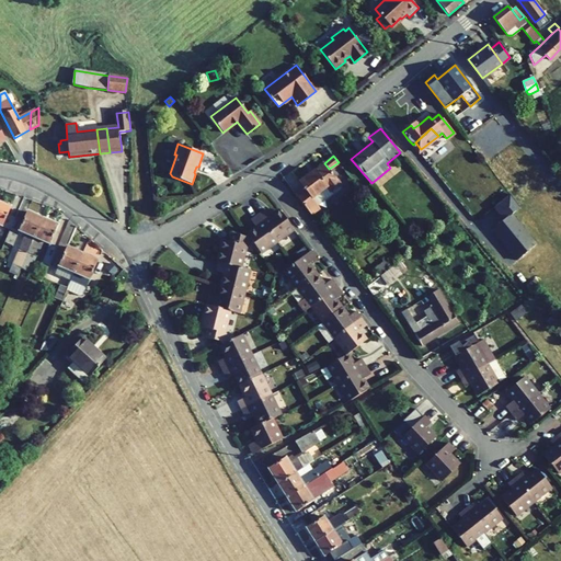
[(327,186),(331,192),(340,184),(329,169),(324,163),(313,171),(327,186)]
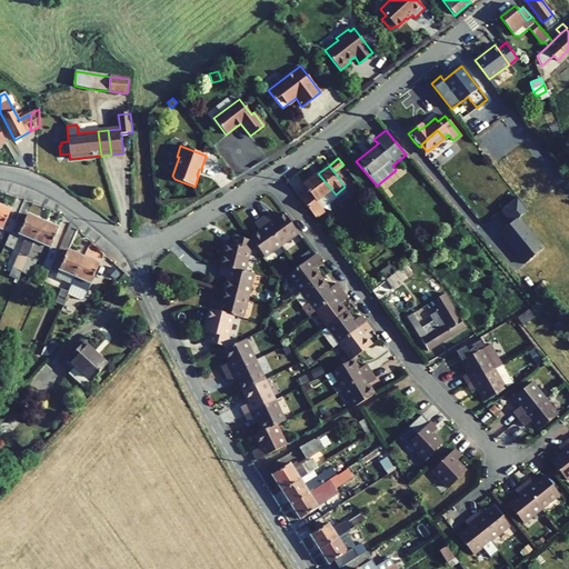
[(316,201),(331,189),(318,173),(302,185),(308,191),(300,198),(316,218),(325,211),(322,209),(316,201)]
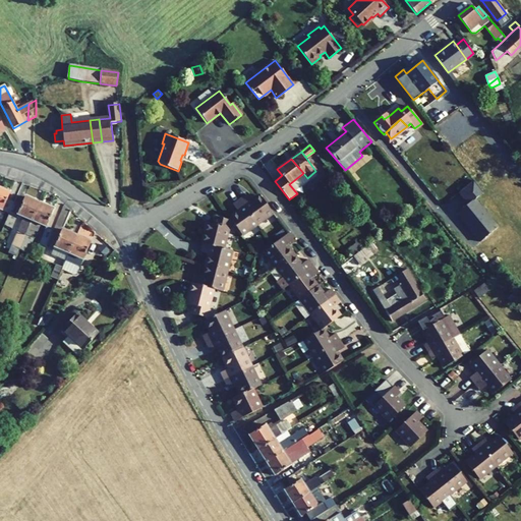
[(295,191),(309,180),(307,178),(303,175),(289,184),(295,191)]
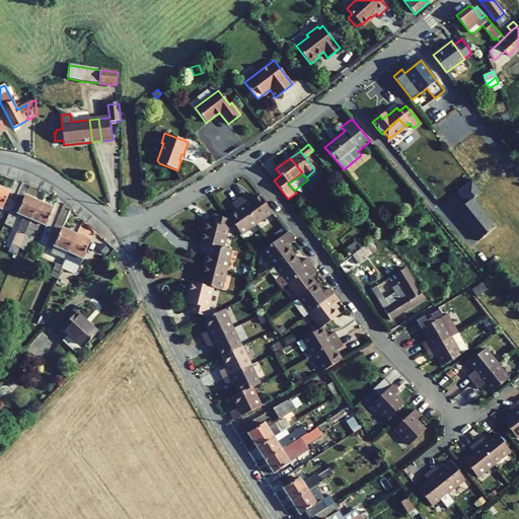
[(471,200),(480,193),(471,179),(456,193),(465,203),(453,212),(478,242),(495,227),(471,200)]
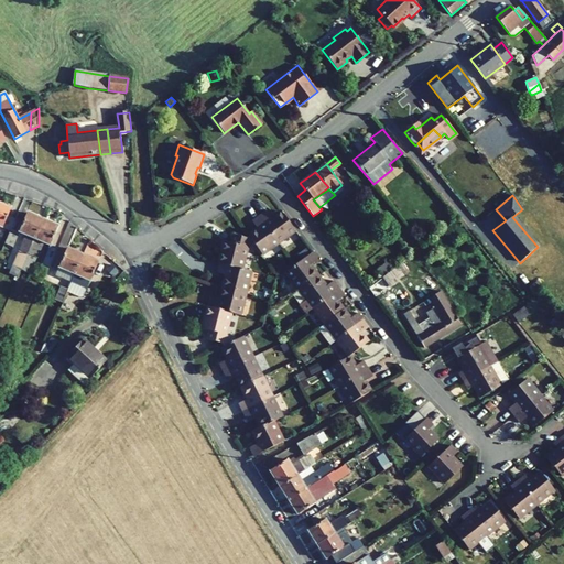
[(8,214),(10,208),(0,203),(0,226),(10,230),(15,217),(8,214)]
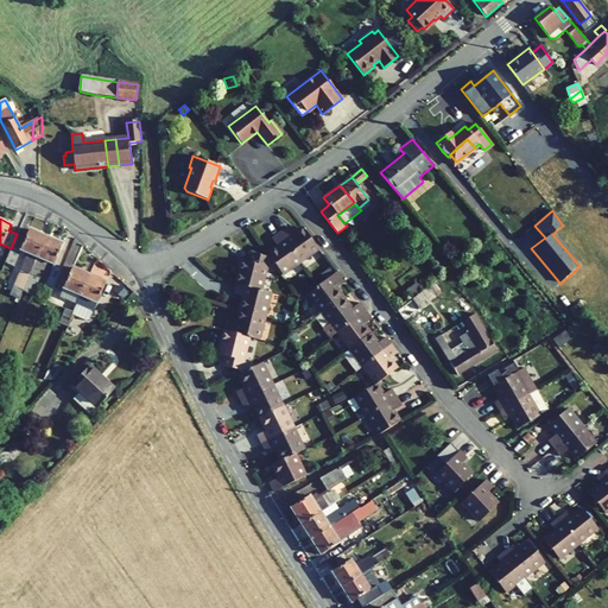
[(317,248),(303,228),(292,235),(286,227),(279,233),(299,261),(317,248)]
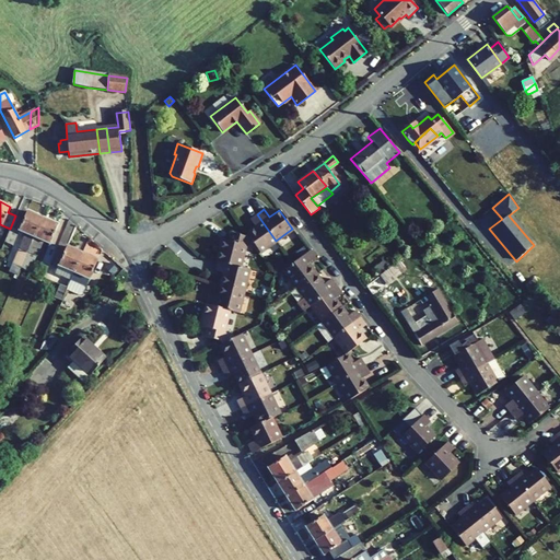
[(4,242),(12,245),(19,230),(26,233),(9,271),(18,276),(21,268),(43,218),(27,211),(24,219),(15,216),(10,229),(4,242)]
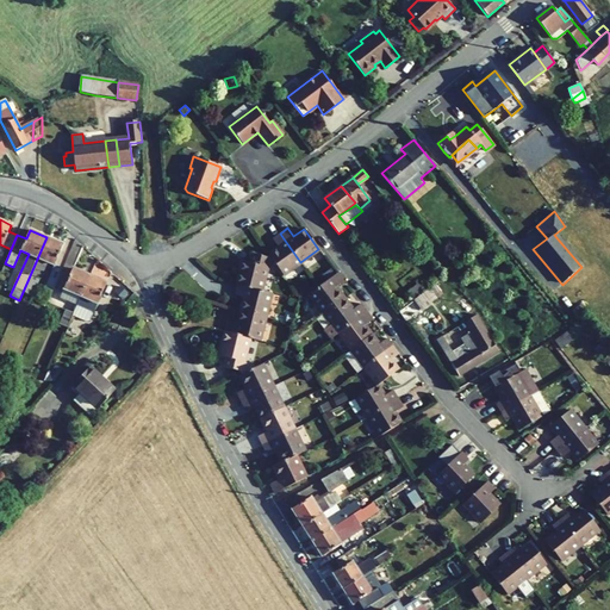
[(267,254),(268,255),(274,263),(282,275),(300,262),(280,234),(272,238),(278,247),(267,254)]
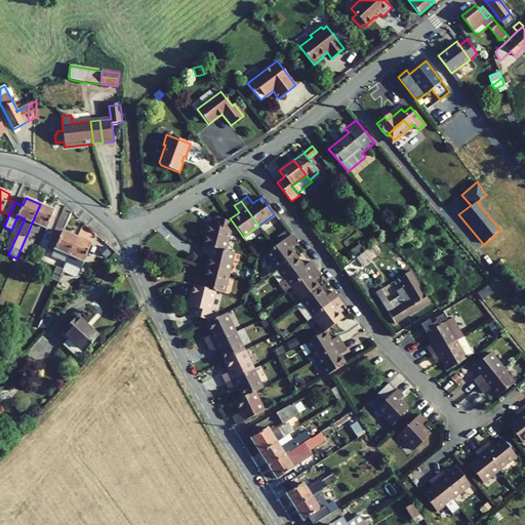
[(19,251),(27,254),(41,226),(46,228),(54,210),(40,204),(19,251)]
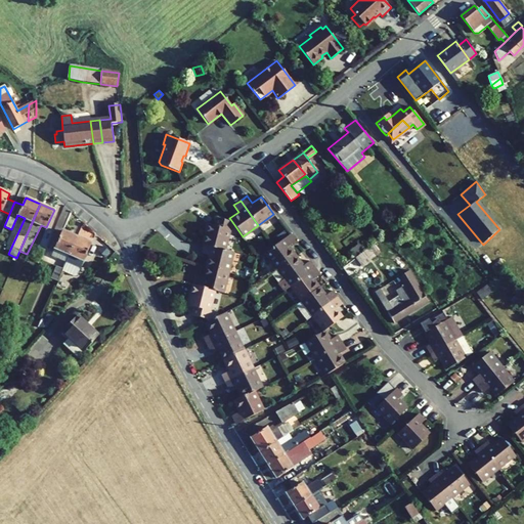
[(203,245),(224,250),(229,230),(235,226),(230,219),(227,221),(216,218),(214,226),(208,224),(203,245)]
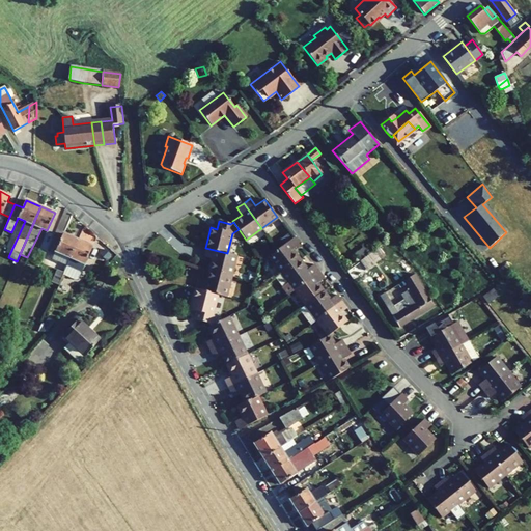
[(47,230),(39,249),(47,252),(48,248),(53,236),(54,233),(47,230)]
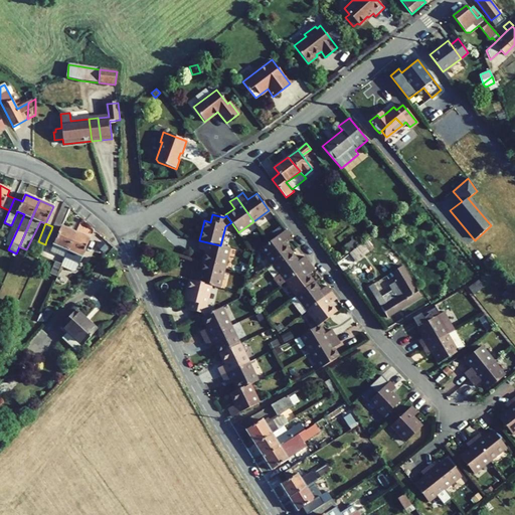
[(61,226),(58,232),(51,229),(46,240),(53,243),(67,250),(75,232),(61,226)]
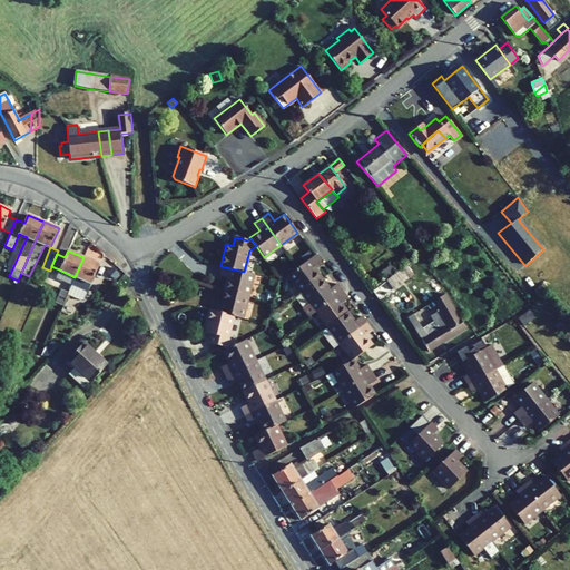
[(302,293),(321,278),(313,268),(321,263),(315,255),(288,275),(302,293)]
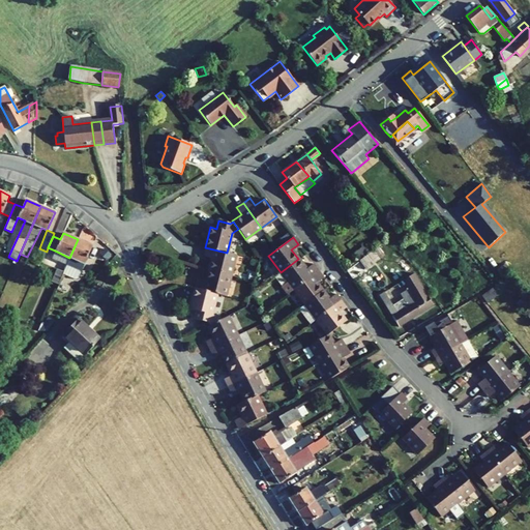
[(81,270),(92,246),(78,239),(69,258),(66,264),(81,270)]
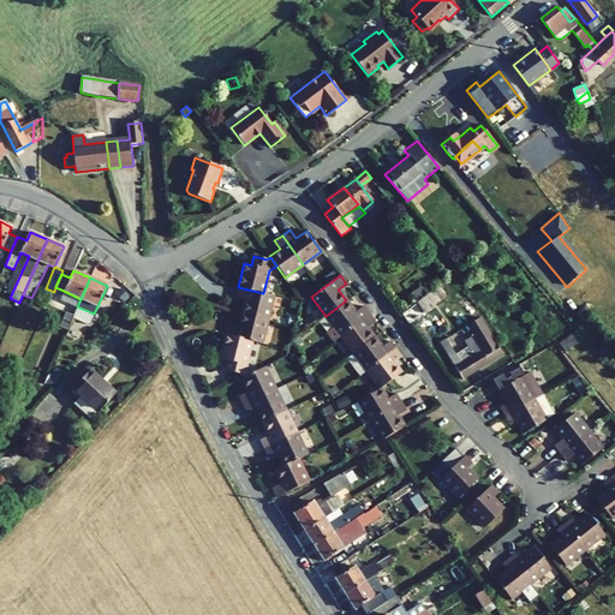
[(417,303),(428,294),(422,286),(410,294),(417,303)]
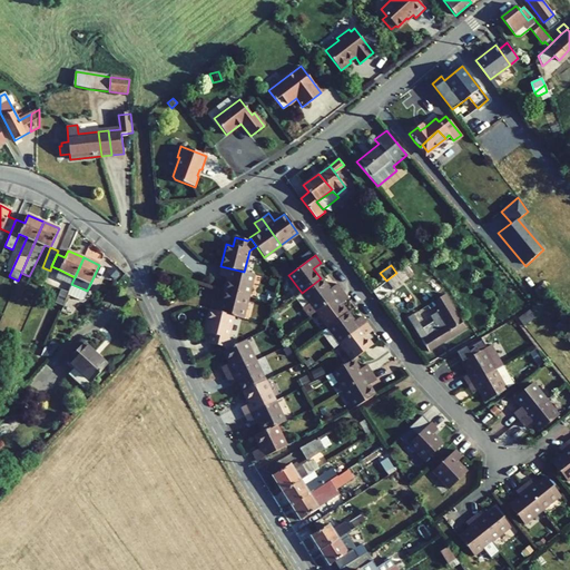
[(244,272),(220,266),(218,275),(228,277),(225,291),(248,296),(253,274),(244,272)]
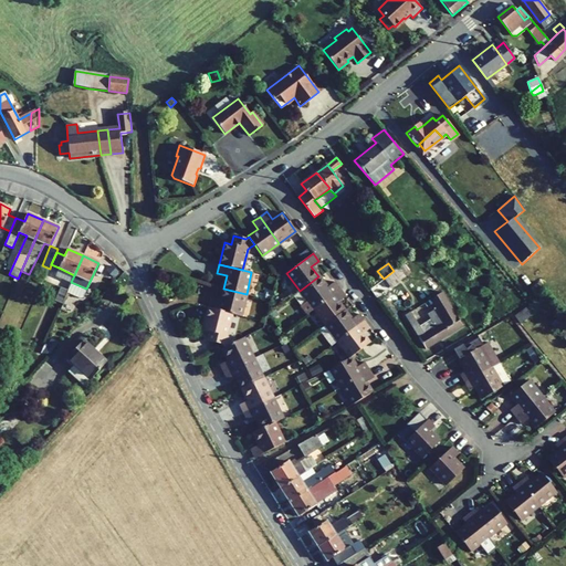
[(279,268),(276,274),(281,274),(287,270),(283,264),(279,268)]
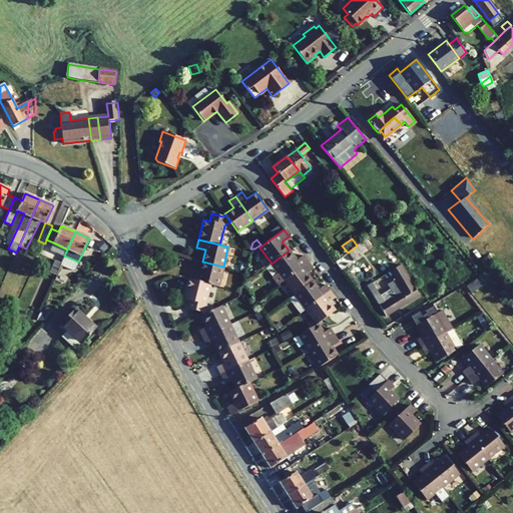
[(366,239),(357,245),(348,252),(353,261),(372,247),(366,239)]
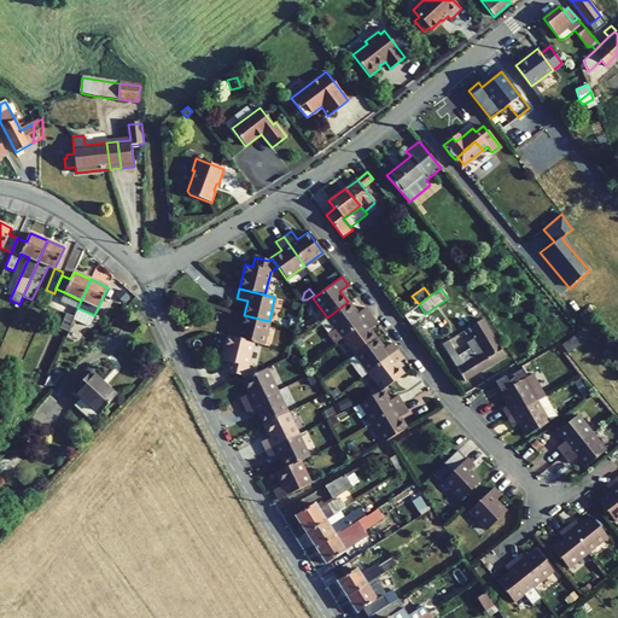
[(117,296),(124,303),(129,297),(122,290),(117,296)]
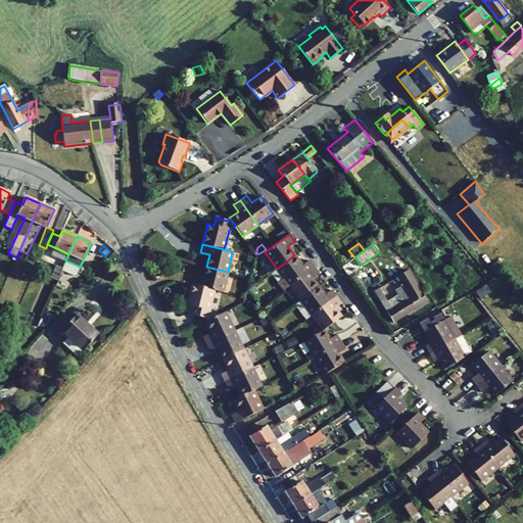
[(54,247),(51,254),(65,260),(68,254),(54,247)]
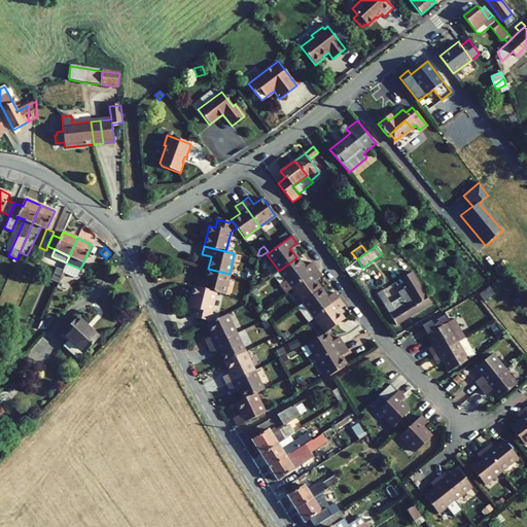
[(291,287),(316,269),(311,261),(304,268),(296,257),(279,271),(286,280),(279,284),(285,292),(291,287)]
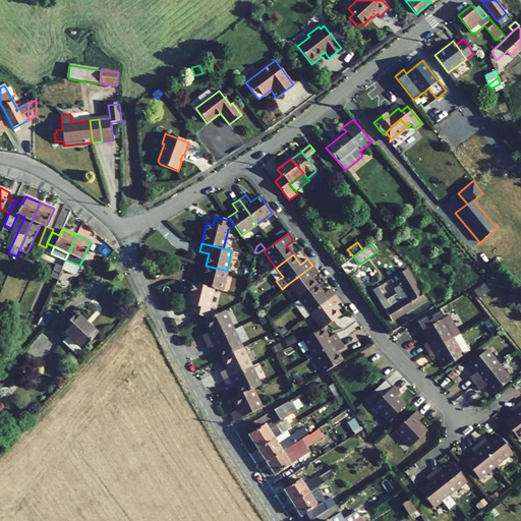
[(390,258),(399,268),(403,263),(395,254),(390,258)]
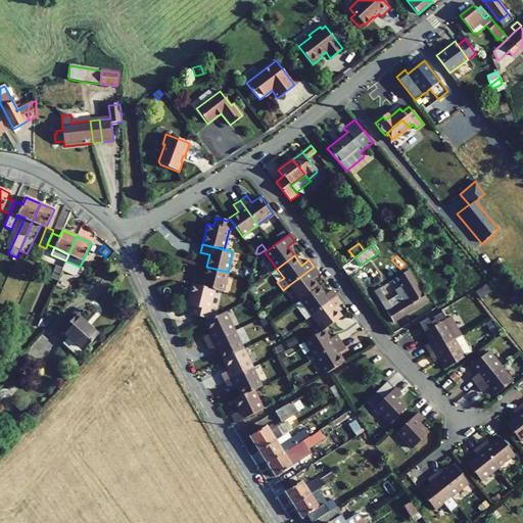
[(61,270),(74,275),(77,274),(80,267),(65,260),(62,268),(61,270)]
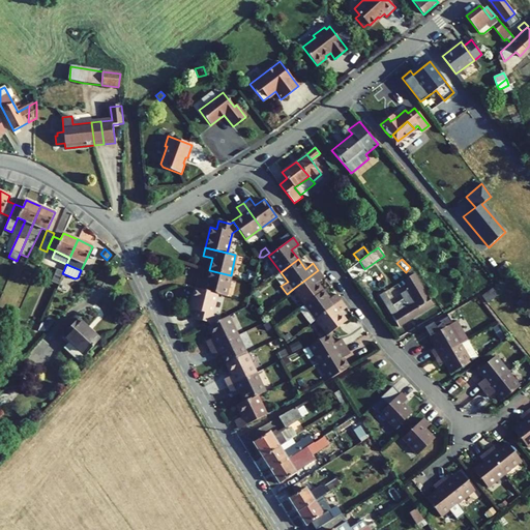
[(509,270),(505,264),(496,270),(501,275),(509,270)]
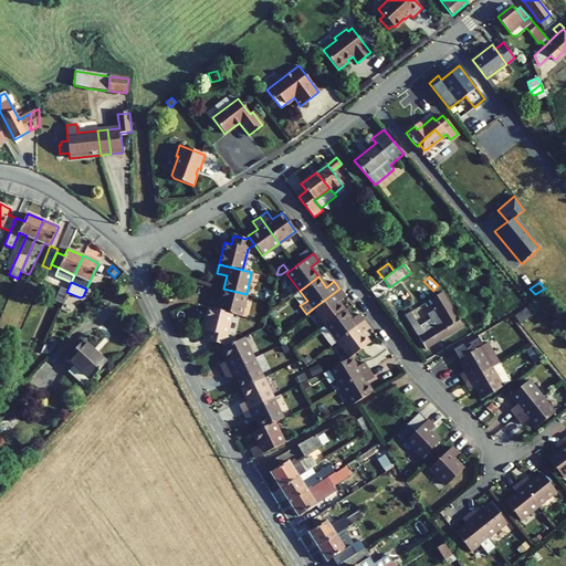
[(67,290),(61,287),(55,301),(62,303),(66,292),(67,290)]
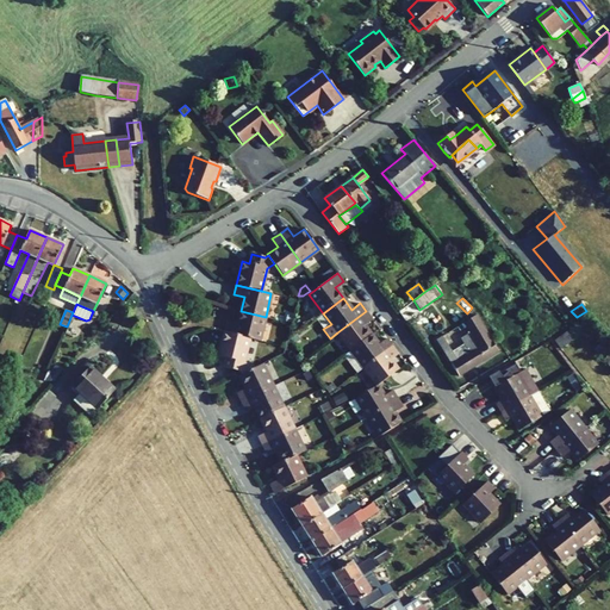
[(291,312),(284,310),(280,319),(288,322),(291,312)]
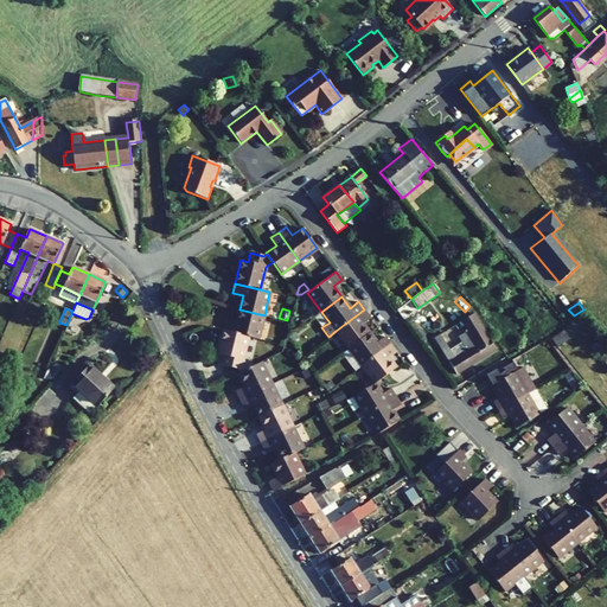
[(225,321),(224,330),(248,337),(259,339),(264,315),(240,310),(236,324),(225,321)]
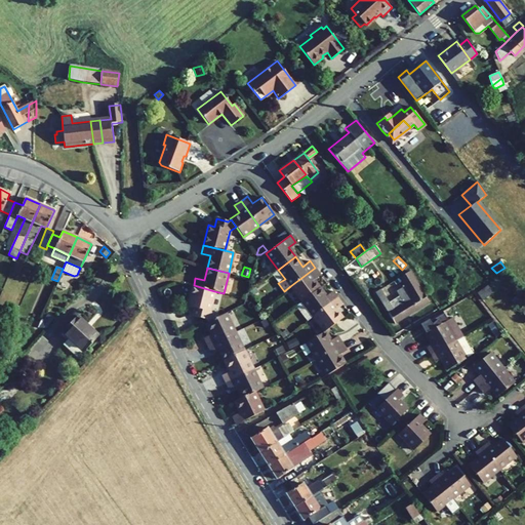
[(320,275),(315,268),(290,286),(301,301),(319,288),(313,280),(320,275)]
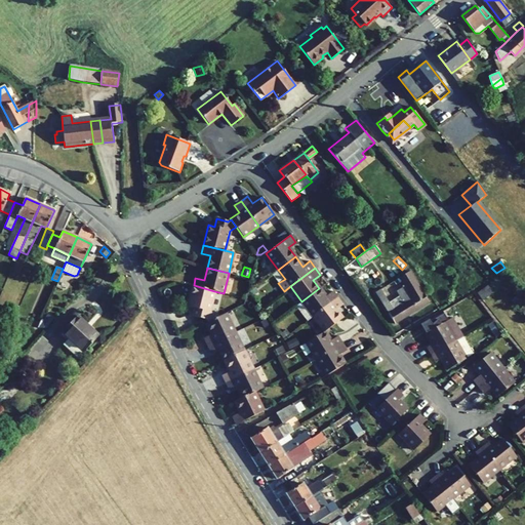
[(278,283),(285,279),(278,270),(272,275),(278,283)]
